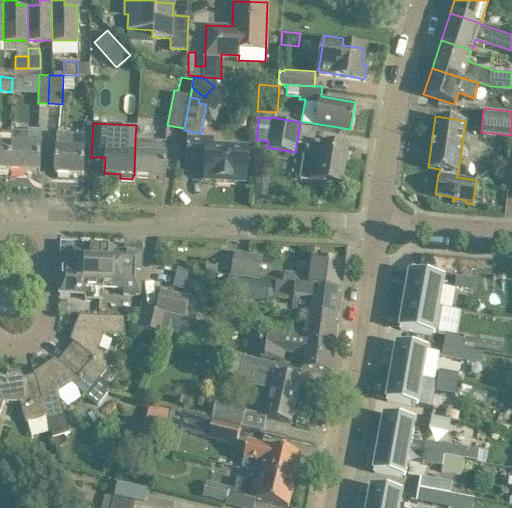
[(91,144),(91,126),(83,126),(83,132),(56,131),(55,152),(54,171),(83,172),(84,152),(84,144),(91,144)]
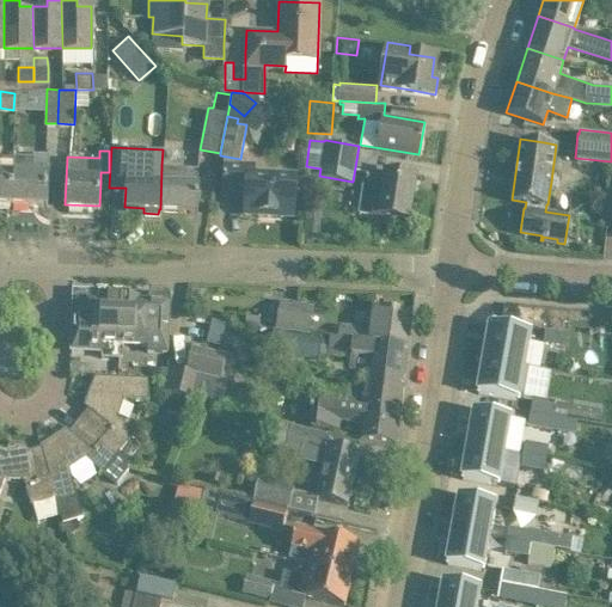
[(12,154),(10,202),(46,204),(48,173),(48,153),(35,152),(35,155),(12,154)]
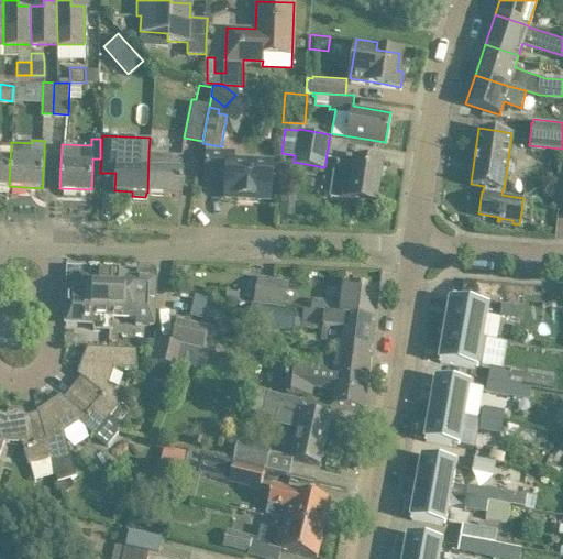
[(0,185),(9,186),(11,142),(0,141),(0,185)]
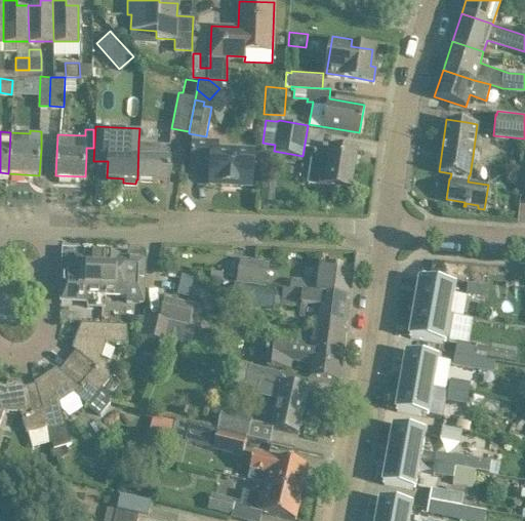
[(192,139),(192,146),(191,166),(210,167),(209,183),(251,185),(252,152),(216,150),(216,141),(192,139)]
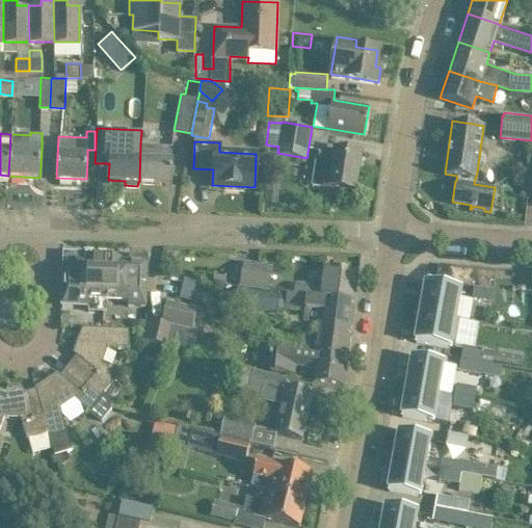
[(140,144),(139,182),(170,183),(171,146),(140,144)]
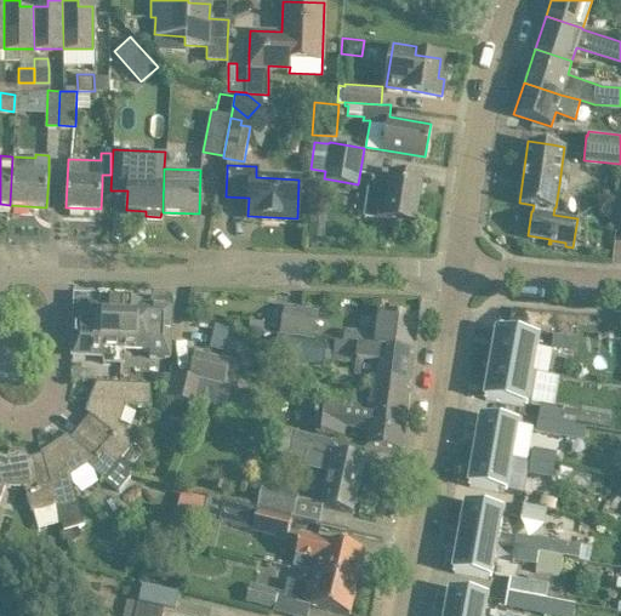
[(369,192),(368,192),(363,216),(414,223),(421,180),(372,172),(369,192)]
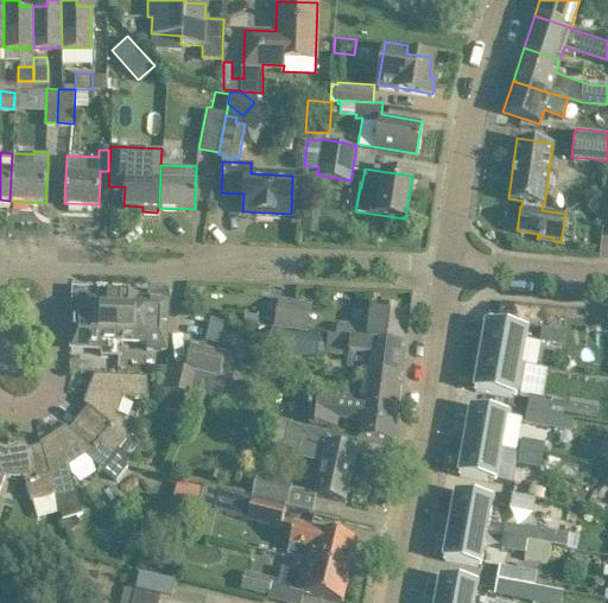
[(70,338),(118,340),(120,292),(99,291),(99,296),(86,294),(86,300),(73,299),(71,313),(70,338)]
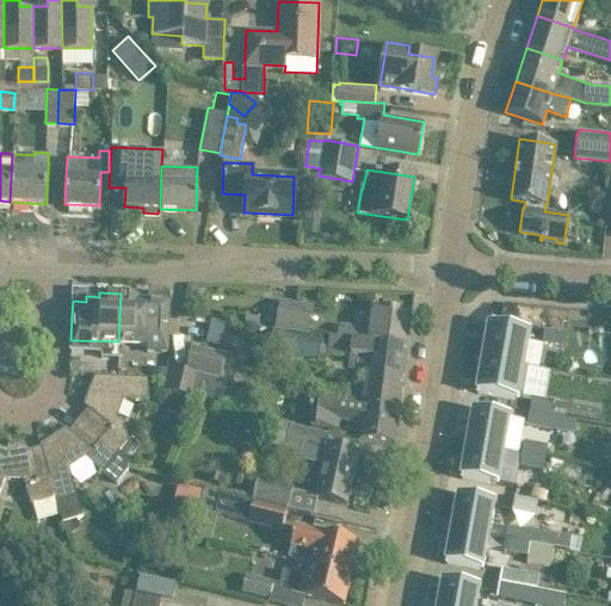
[(121,294),(118,341),(147,342),(146,350),(166,350),(166,339),(167,315),(167,298),(149,298),(136,298),(136,294),(121,294)]
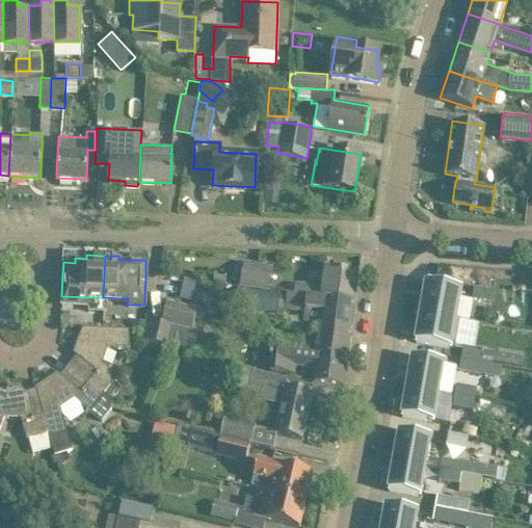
[(240,282),(267,288),(271,267),(244,262),(240,282)]
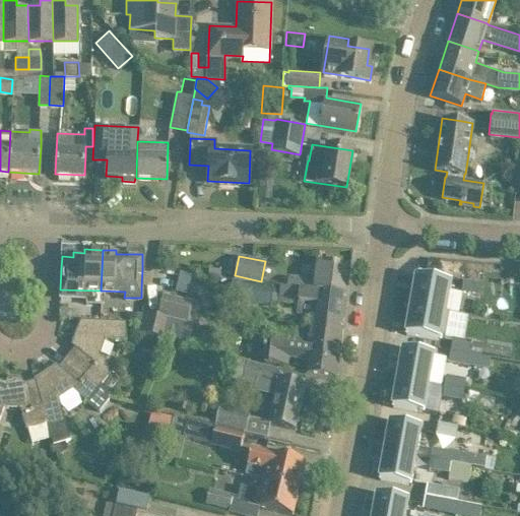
[(288,276),(287,285),(287,287),(346,295),(350,267),(317,263),(315,279),(288,276)]
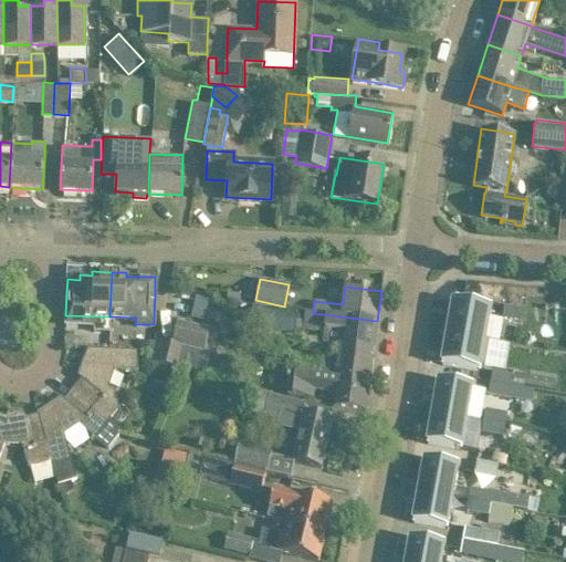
[(228,289),(227,298),(239,299),(240,291),(228,289)]
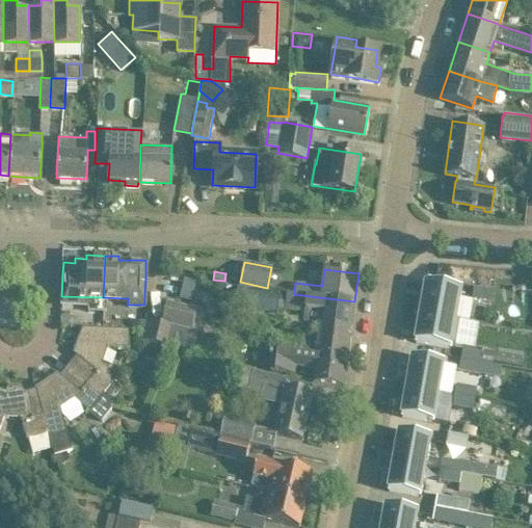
[(191,297),(195,278),(184,275),(180,295),(191,297)]
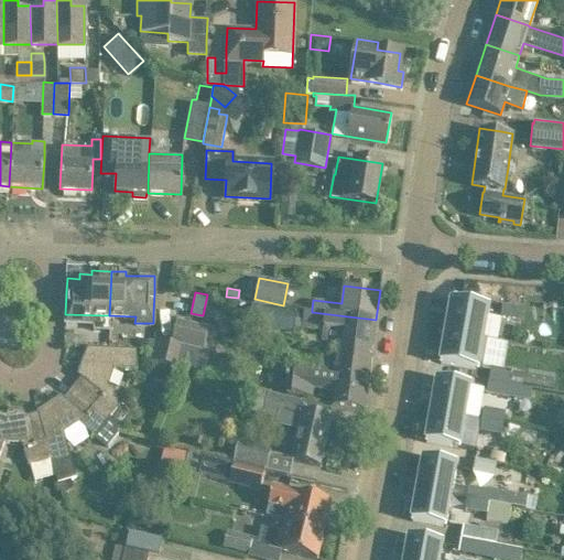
[(449,298),(444,329),(483,336),(488,304),(449,298)]
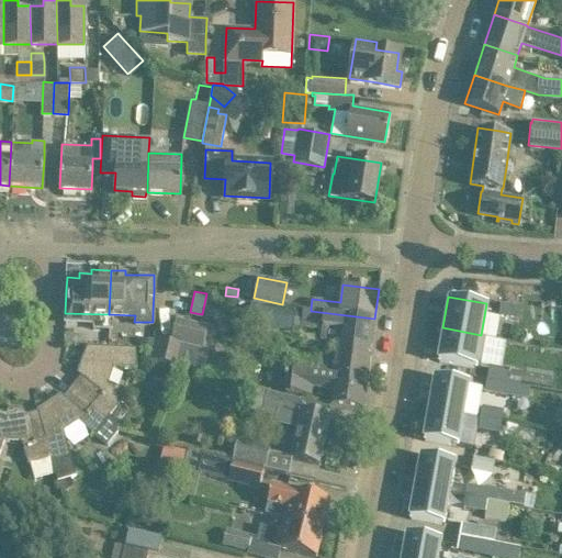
[(339,324),(336,345),(370,349),(374,319),(311,311),(311,309),(234,298),(232,316),(249,320),(249,321),(293,327),(294,323),(322,326),(322,322),(339,324)]
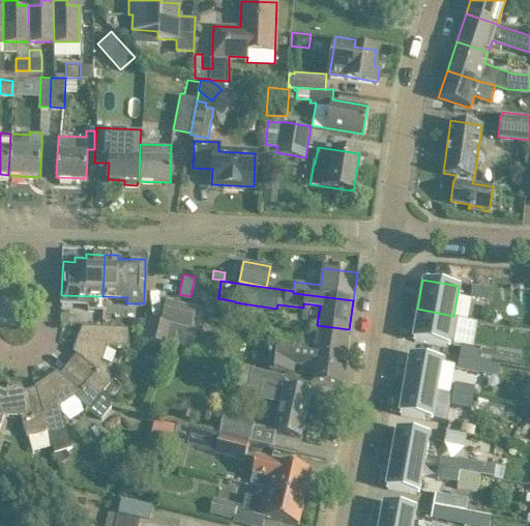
[(470,295),(491,297),(492,286),(471,285),(470,295)]
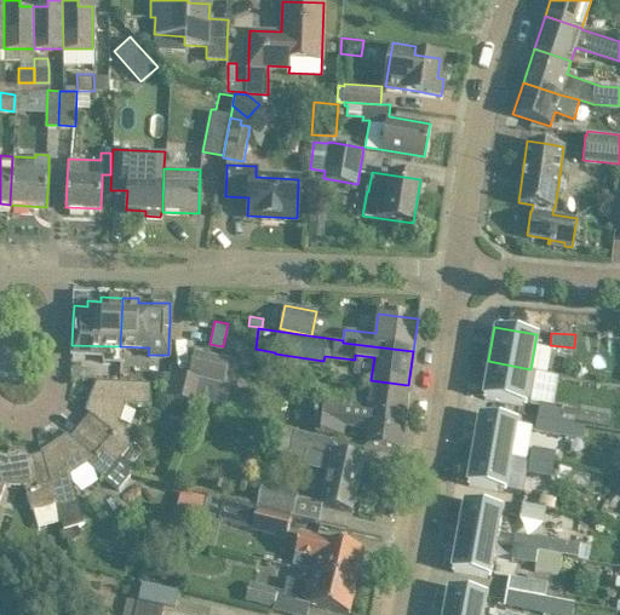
[(194,349),(188,374),(201,378),(223,383),(223,381),(229,357),(194,349)]
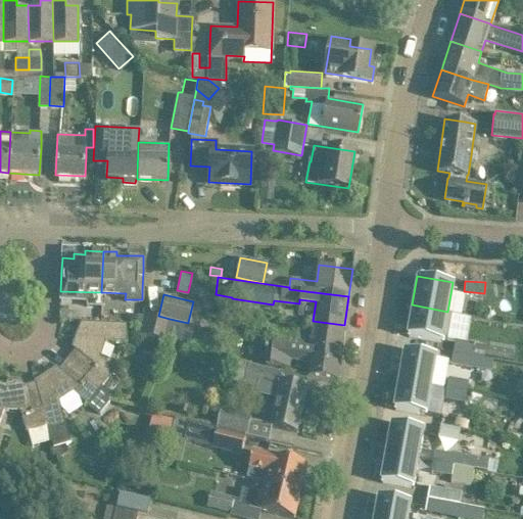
[(412,304),(407,334),(442,340),(447,312),(412,304)]
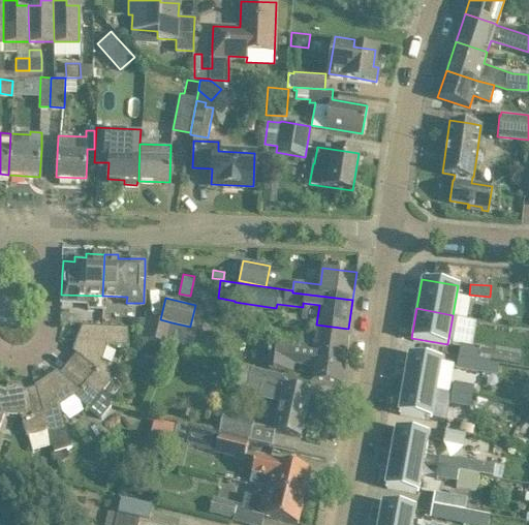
[(132,326),(145,327),(145,316),(133,316),(132,326)]
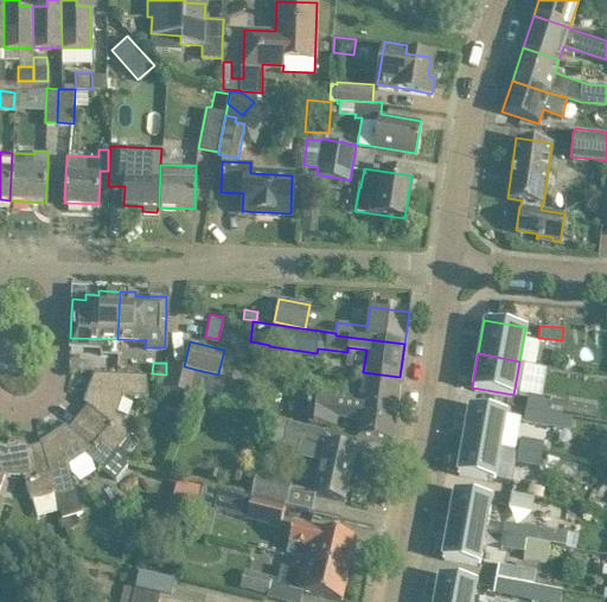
[(168,388),(189,392),(191,394),(197,370),(184,366),(170,363),(164,386),(168,388)]
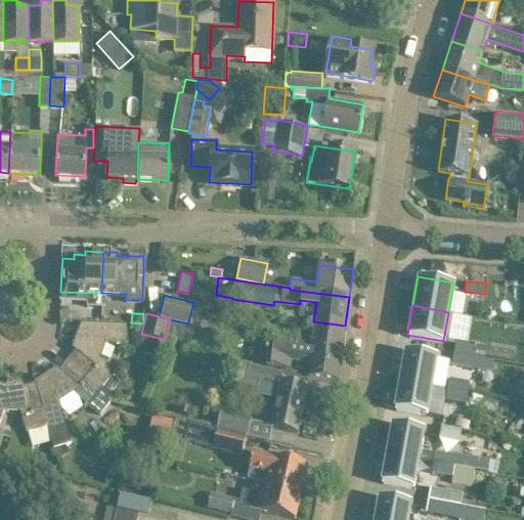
[(199,327),(208,329),(211,320),(201,317),(199,327)]
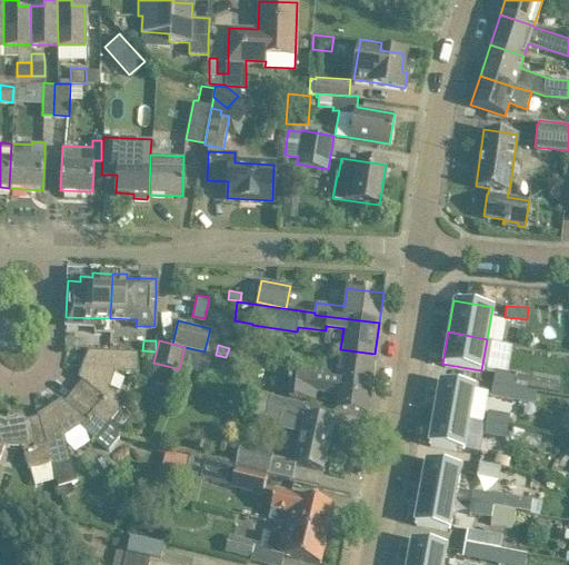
[(111,418),(120,426),(129,415),(127,409),(121,405),(126,400),(109,387),(115,370),(137,372),(138,370),(138,360),(138,350),(87,348),(78,376),(81,379),(73,388),(111,418)]
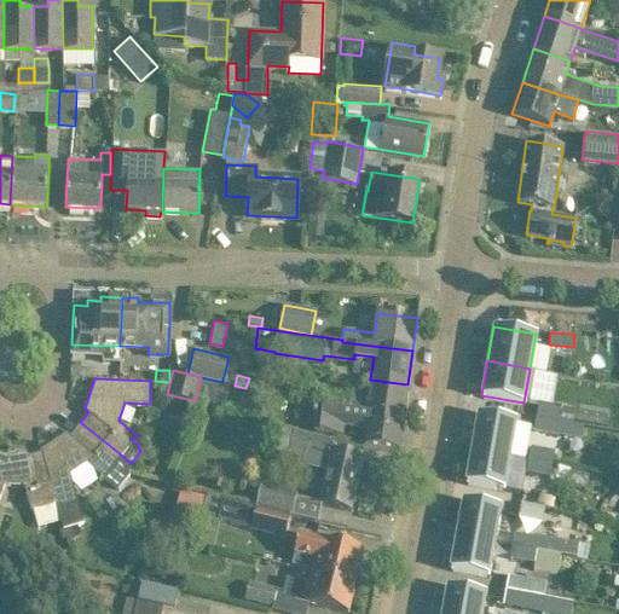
[(325,405),(325,406),(334,407),(404,417),(408,384),(370,380),(369,392),(352,391),(351,400),(327,397),(325,405)]
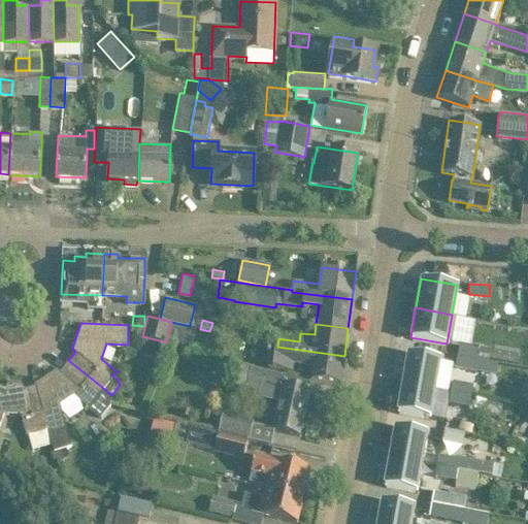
[(164,341),(146,337),(142,353),(160,358),(164,341)]
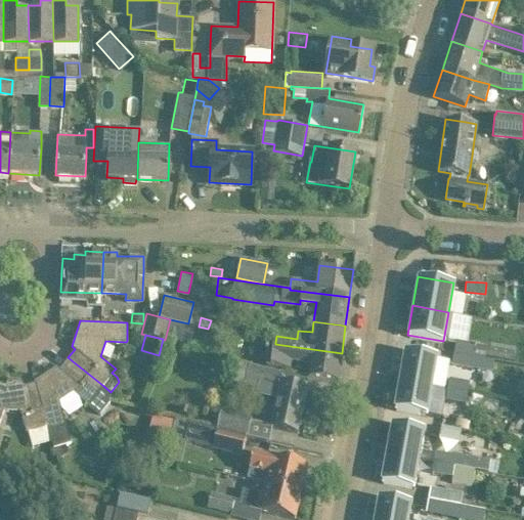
[(456,339),(453,351),(474,355),(476,343),(456,339)]
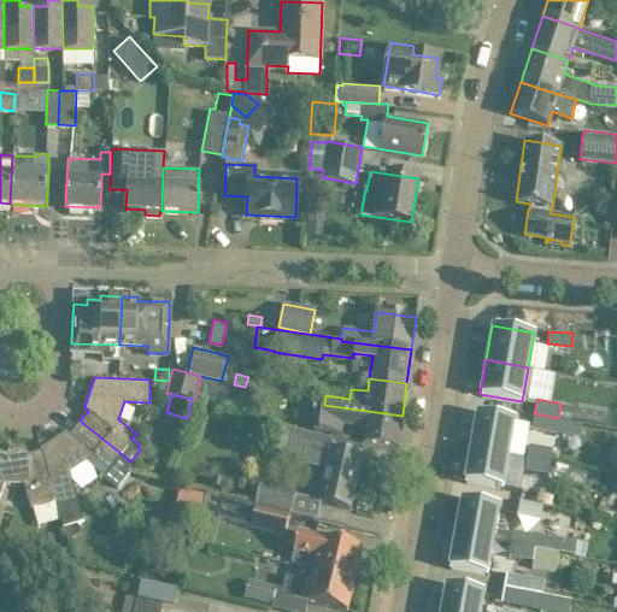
[(333,406),(324,405),(316,404),(313,428),(342,431),(344,422),(363,424),(360,443),(375,446),(398,448),(403,416),(333,406)]
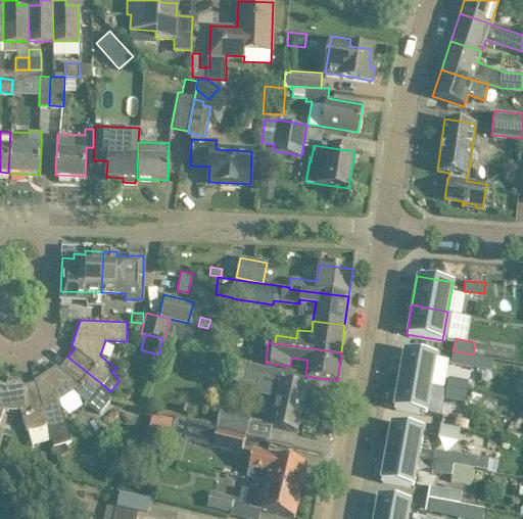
[(485,343),(483,352),(512,358),(513,348),(485,343)]
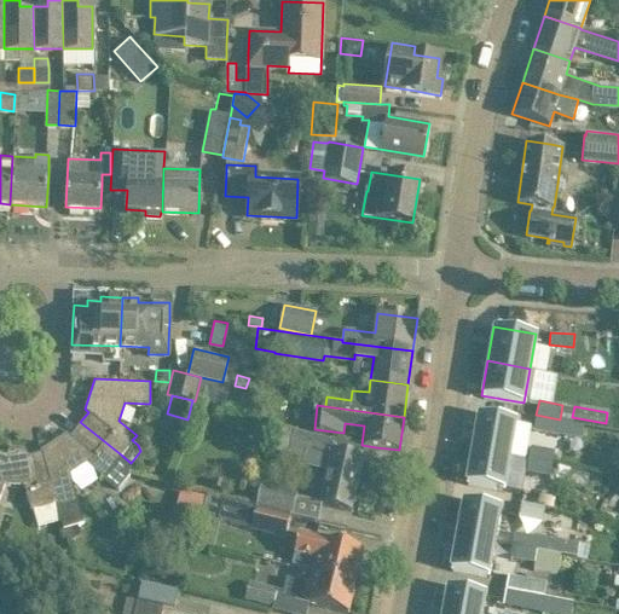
[(478,413),(472,447),(509,455),(515,420),(478,413)]
